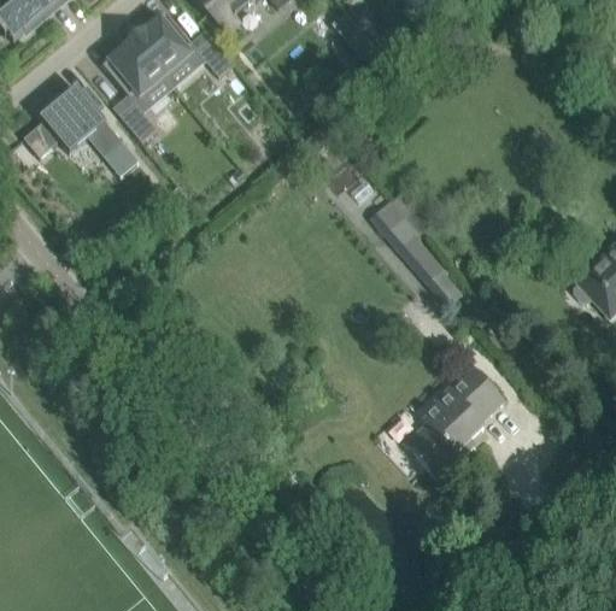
[(12,0),(0,10),(0,29),(4,34),(6,31),(11,37),(10,37),(11,39),(29,24),(58,0),(12,0)]
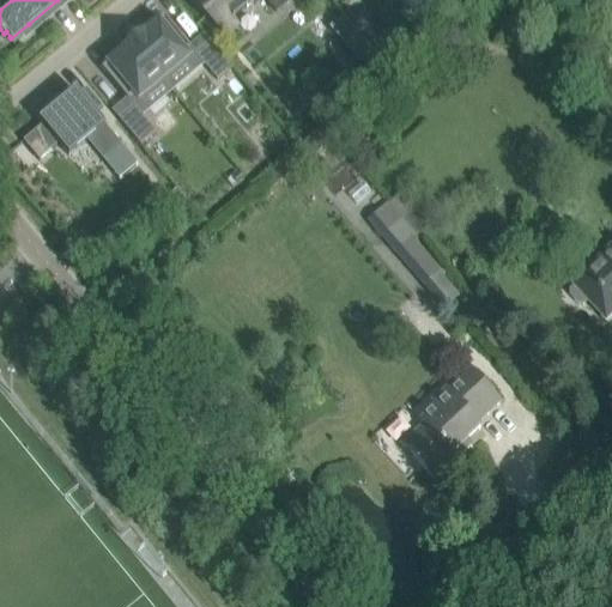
[(199,0),(224,29),(235,19),(231,16),(249,0),(268,0),(273,6),(280,0),(199,0)]
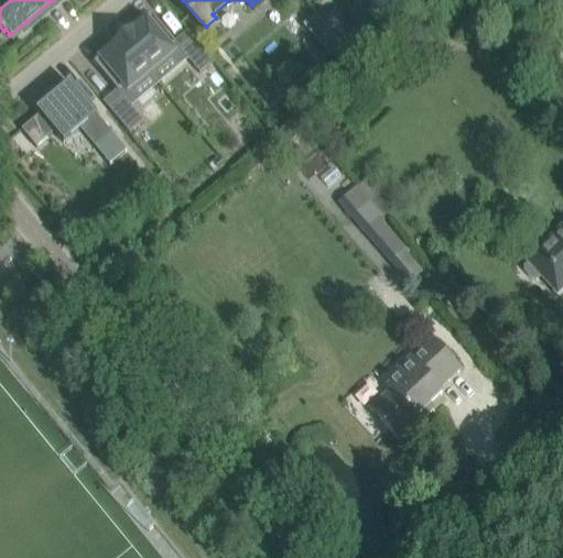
[(174,40),(150,11),(143,17),(140,13),(128,24),(131,29),(125,34),(123,33),(122,33),(121,34),(150,68),(173,48),(169,44),(174,40)]
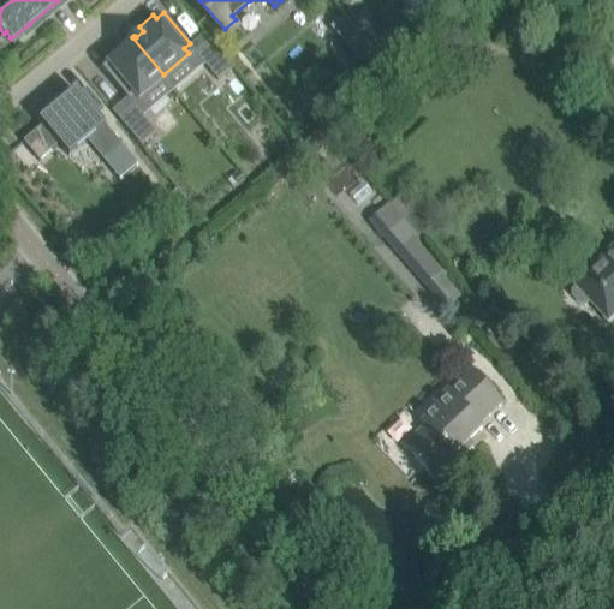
[(231,63),(209,36),(194,49),(216,76),(231,63)]
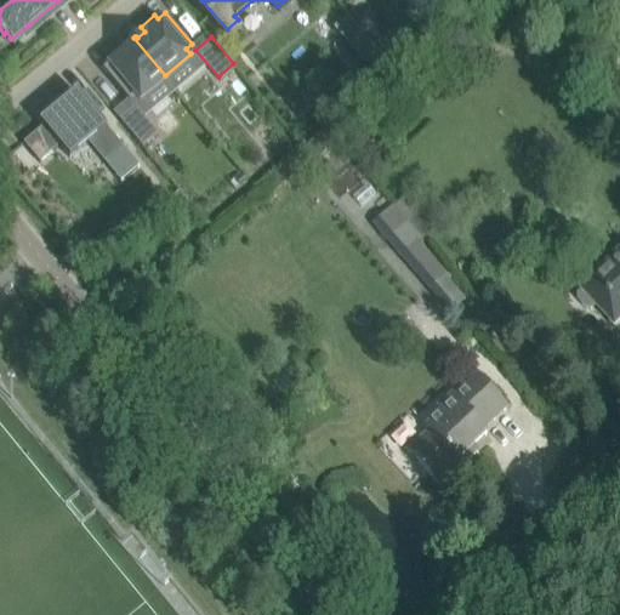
[(165,75),(134,38),(132,39),(132,40),(132,41),(125,47),(120,44),(107,55),(109,58),(102,64),(129,96),(134,92),(138,97),(165,75)]
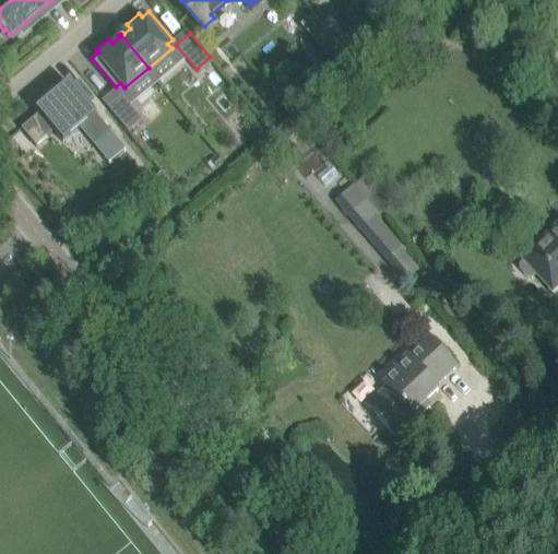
[(324,34),(315,42),(325,56),(335,47),(324,34)]
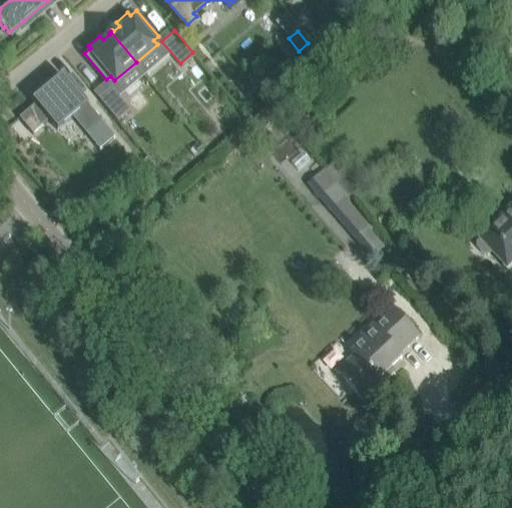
[(34,100),(18,114),(31,130),(48,116),(56,126),(71,113),(85,130),(101,117),(78,90),(84,85),(71,69),(65,75),(34,100)]
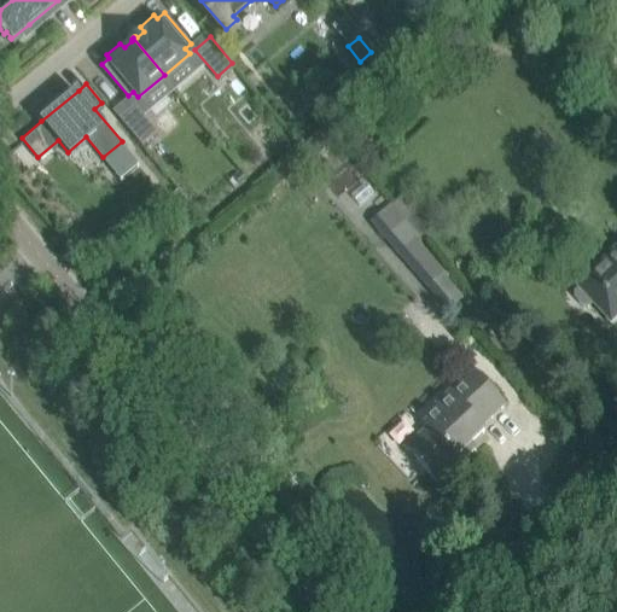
[(155,128),(133,102),(117,114),(140,140),(155,128)]
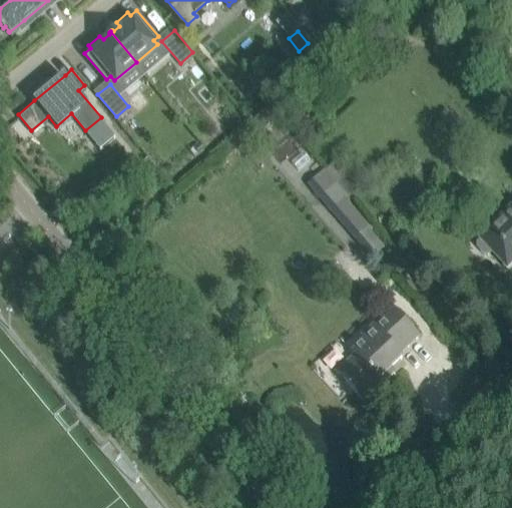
[(365,218),(343,194),(358,181),(334,154),(304,182),(350,232),(365,218)]
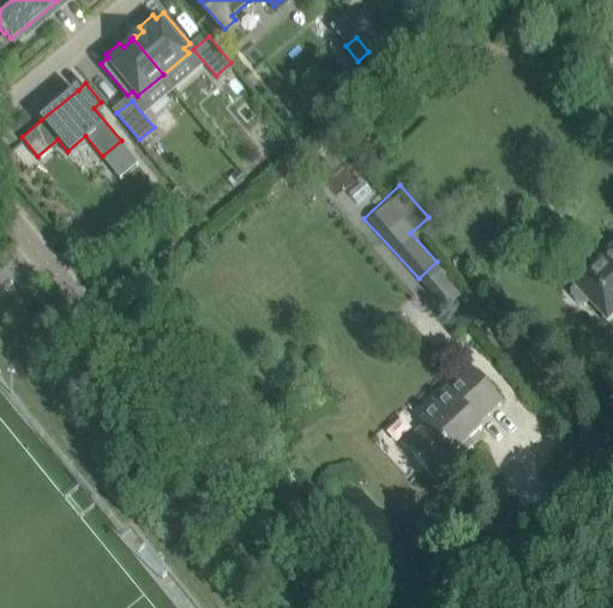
[(612,239),(607,246),(608,247),(572,282),(575,283),(570,288),(570,293),(581,304),(584,304),(589,299),(605,315),(612,307),(612,239)]
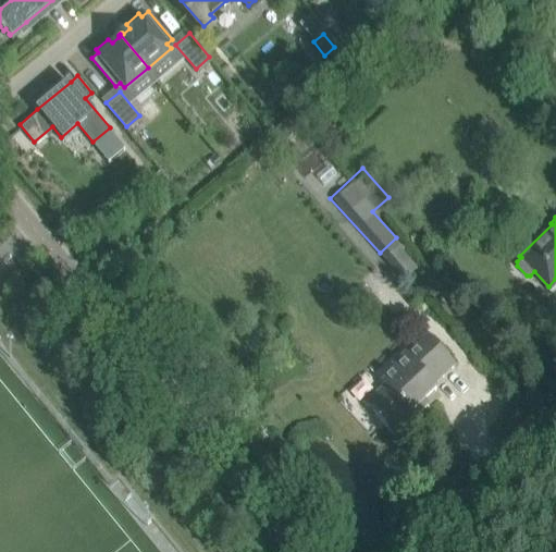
[(453,362),(437,345),(423,330),(390,362),(393,365),(380,378),(383,381),(380,384),(363,400),(393,431),(427,400),(423,396),(435,384),(431,381),(453,362)]
